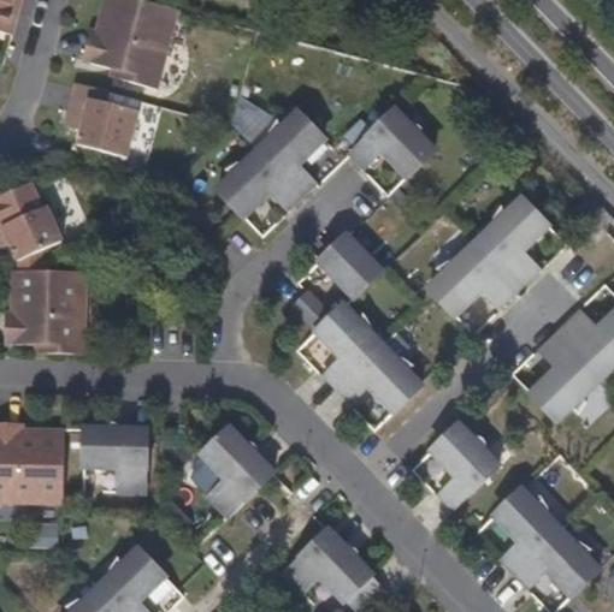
[(0,0),(0,30),(10,33),(18,0),(0,0)]
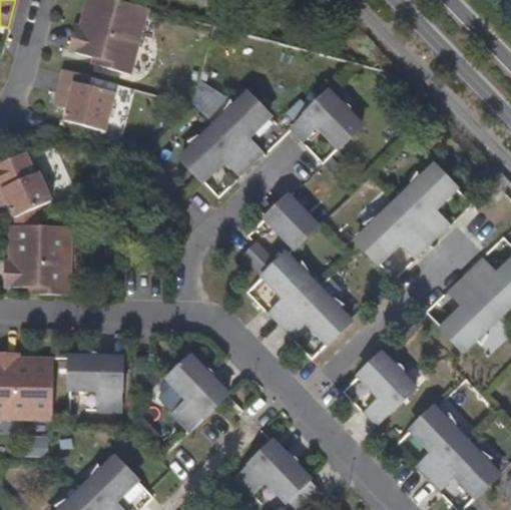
[(125,71),(143,4),(126,0),(82,0),(76,25),(71,23),(64,48),(87,54),(102,58),(100,64),(125,71)]
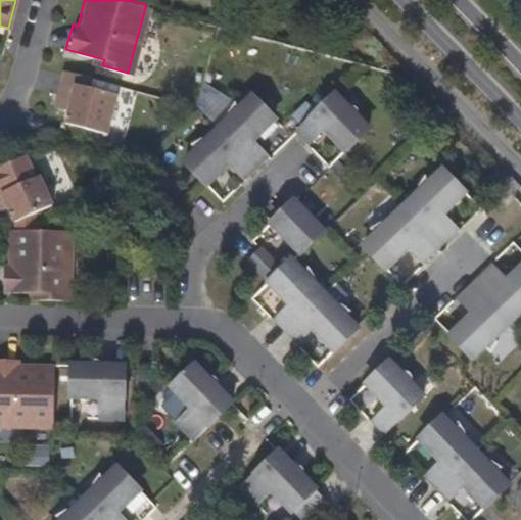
[(102,65),(104,59),(89,55),(87,61),(102,65)]
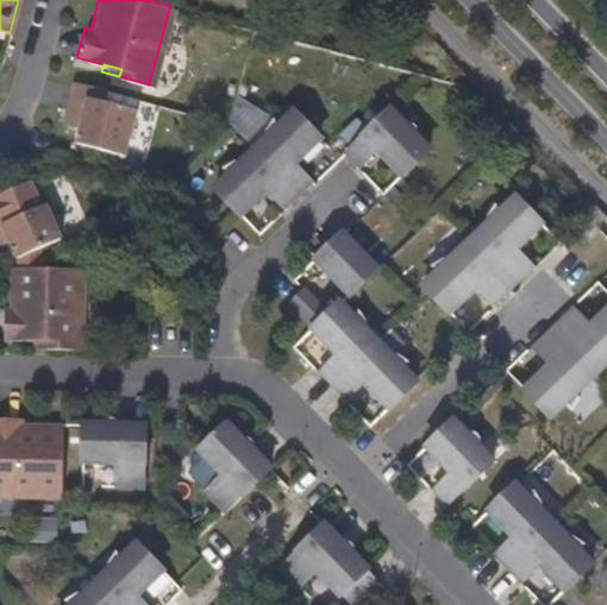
[(121,155),(136,108),(104,100),(105,88),(86,83),(73,80),(64,113),(79,117),(75,131),(72,140),(121,155)]
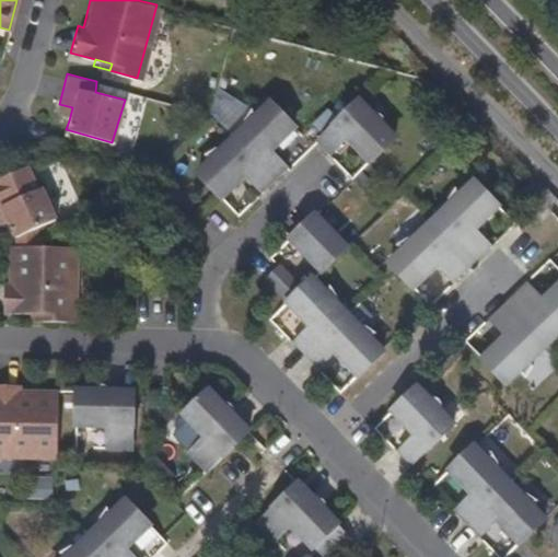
[(356,100),(315,138),(328,151),(345,135),(368,158),(391,137),(378,123),(379,116),(375,113),(371,116),(356,100)]
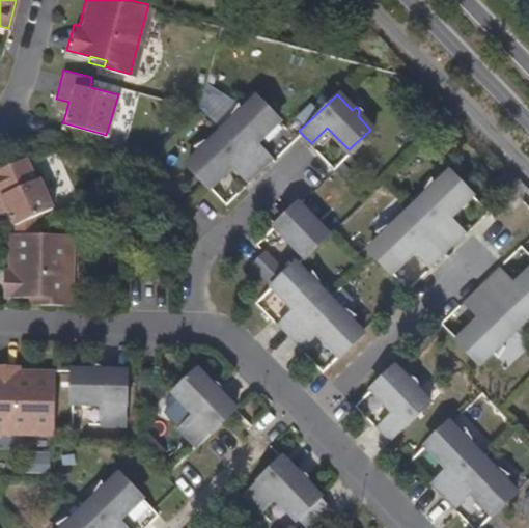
[(65,114),(68,102),(56,99),(53,110),(65,114)]
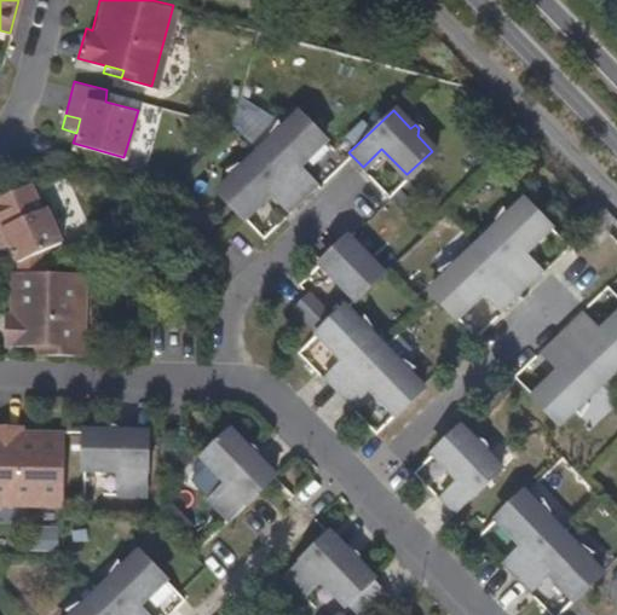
[(326,139),(303,115),(287,129),(281,123),(274,134),(277,138),(248,167),(244,163),(231,172),(237,177),(223,190),(247,215),(272,190),(290,209),(319,183),(300,163),(326,139)]
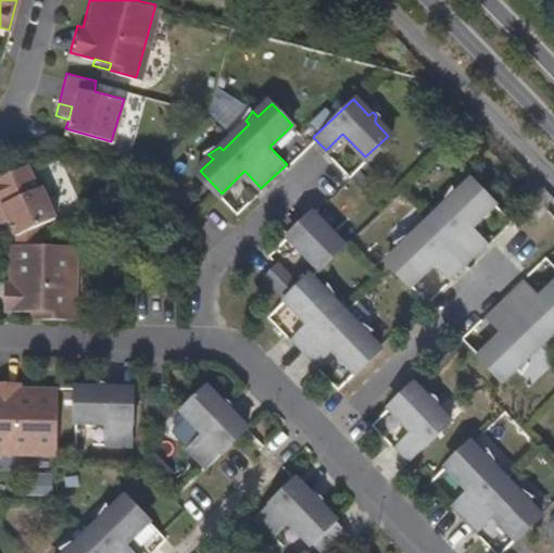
[(57,215),(25,163),(0,176),(0,211),(4,210),(9,218),(16,233),(39,224),(57,215)]
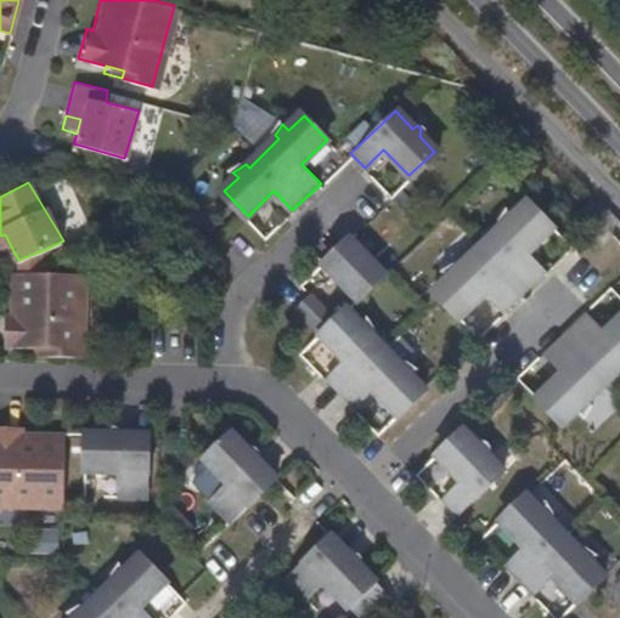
[(551,226),(527,200),(503,222),(497,216),(490,227),(494,231),(463,260),(461,256),(447,265),(454,270),(432,292),(457,317),(483,293),(501,311),(517,296),(499,278),(511,266),(529,285),(544,271),(524,251),(551,226)]
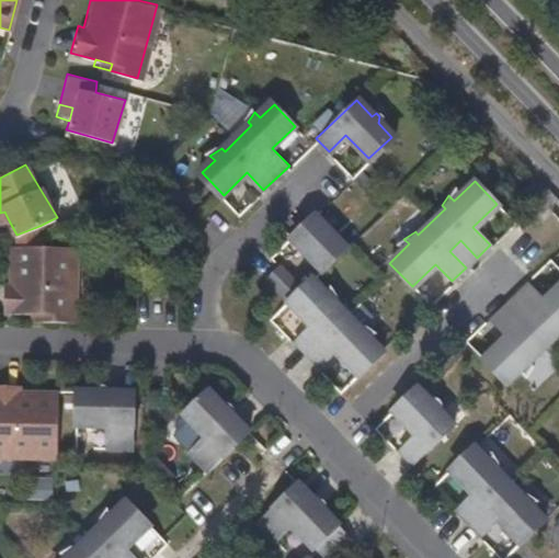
[(9,220),(4,212),(0,213),(0,218),(3,224),(9,220)]
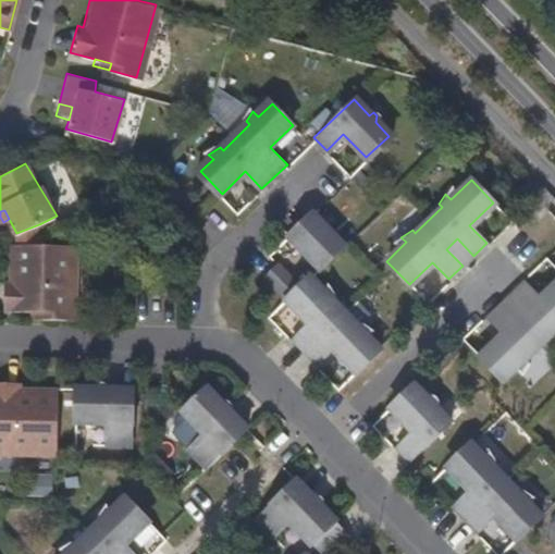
[(318,265),(341,244),(310,211),(287,233),(318,265)]
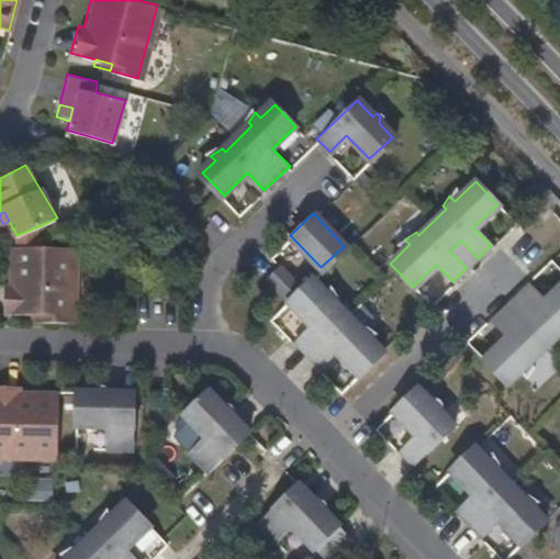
[(38,245),(40,226),(17,235),(17,244),(38,245)]
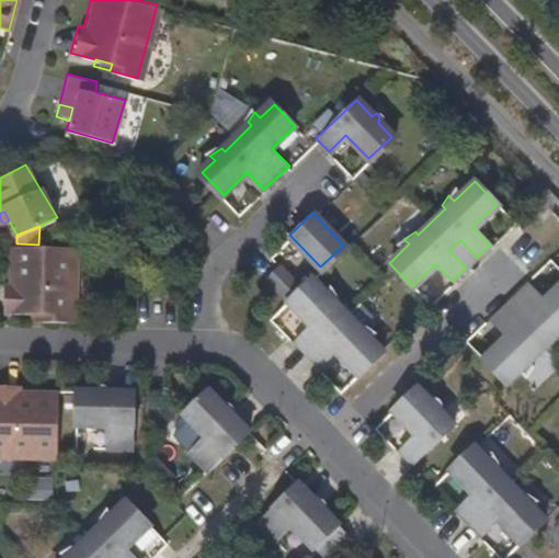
[(449,251),(466,268),(477,258),(460,240),(449,251)]
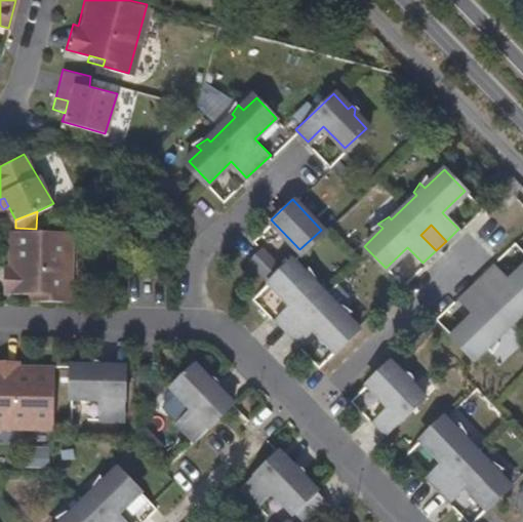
[(72,303),(74,230),(51,229),(36,229),(15,228),(11,228),(10,266),(15,266),(15,291),(30,291),(44,292),(44,303),(63,303),(72,303)]
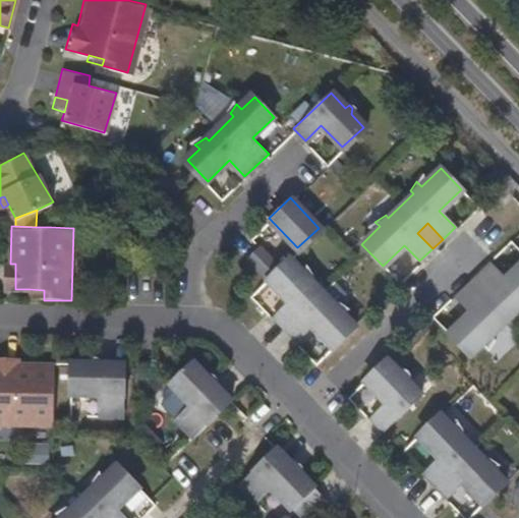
[(337,351),(358,331),(345,318),(350,312),(341,306),(337,309),(312,285),(315,283),(308,273),(304,277),(292,265),(284,274),(264,253),(251,266),(293,307),(278,323),(300,346),(316,331),(337,351)]
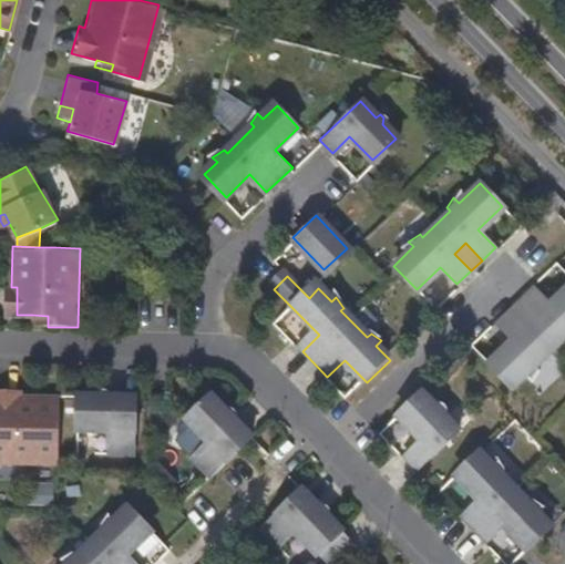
[(492,368),(515,392),(535,372),(541,378),(547,368),(544,365),(564,345),(564,298),(554,308),(538,291),(524,305),(540,321),(530,331),(513,315),(500,328),(515,345),(492,368)]
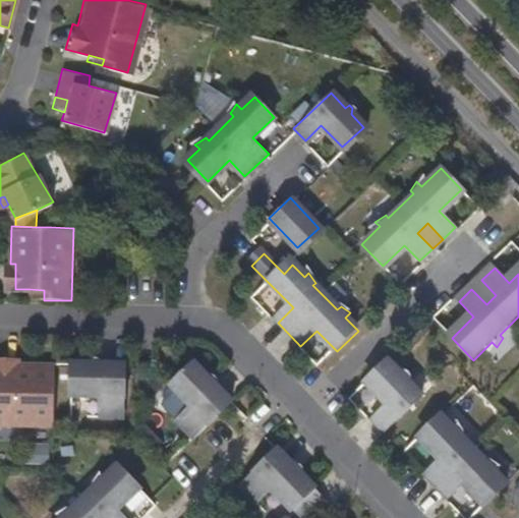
[(481,280),(471,289),(486,304),(496,295),(481,280)]
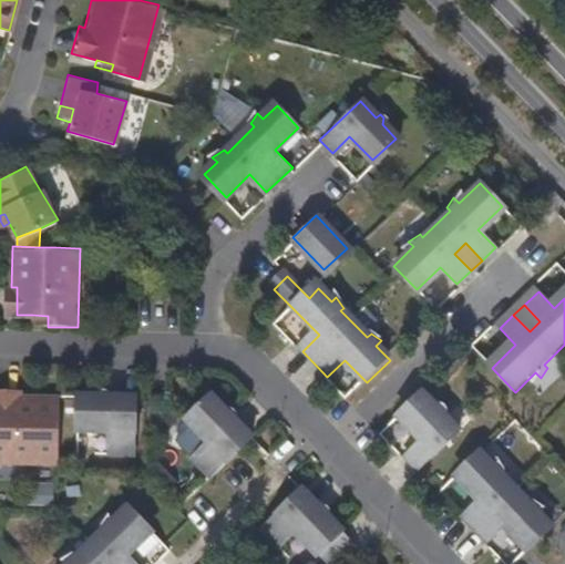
[(48,327),(48,316),(32,315),(32,326),(48,327)]
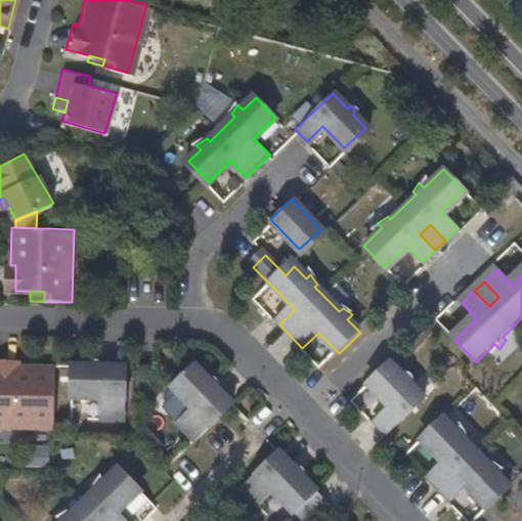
[(136,379),(136,357),(127,358),(128,379),(136,379)]
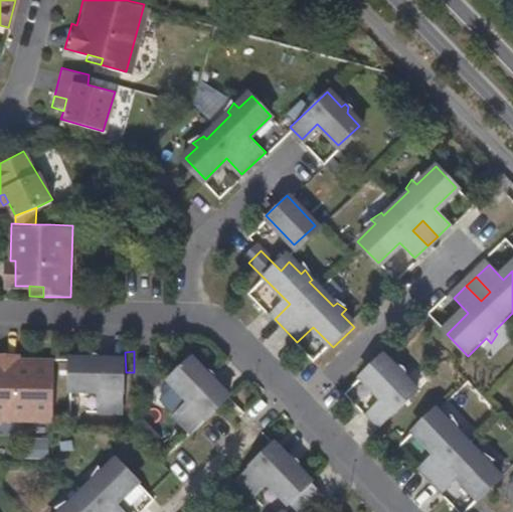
[(126,372),(125,352),(78,352),(79,390),(110,390),(109,410),(135,411),(134,372),(126,372)]
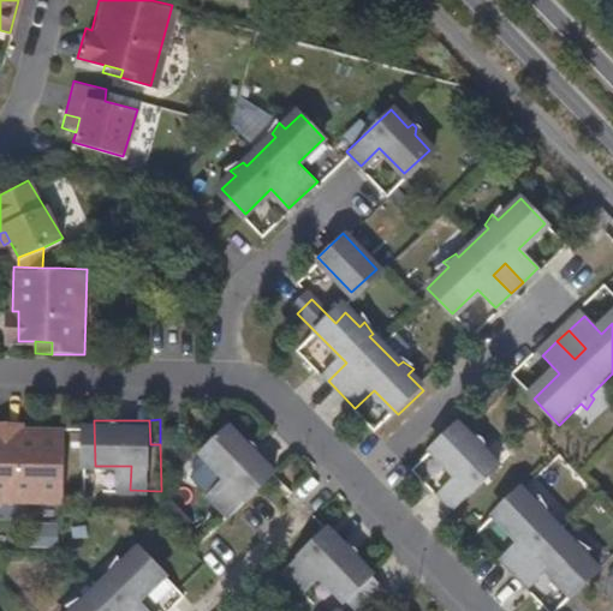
[(279,474),(228,421),(192,456),(218,483),(203,496),(231,522),(279,474)]
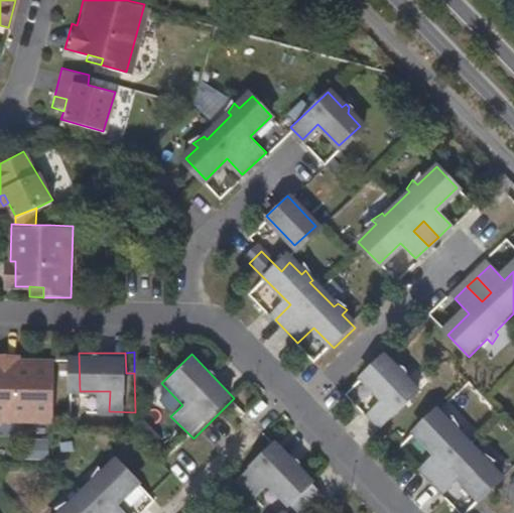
[(0,423),(52,422),(53,363),(18,364),(18,357),(0,357),(0,423)]
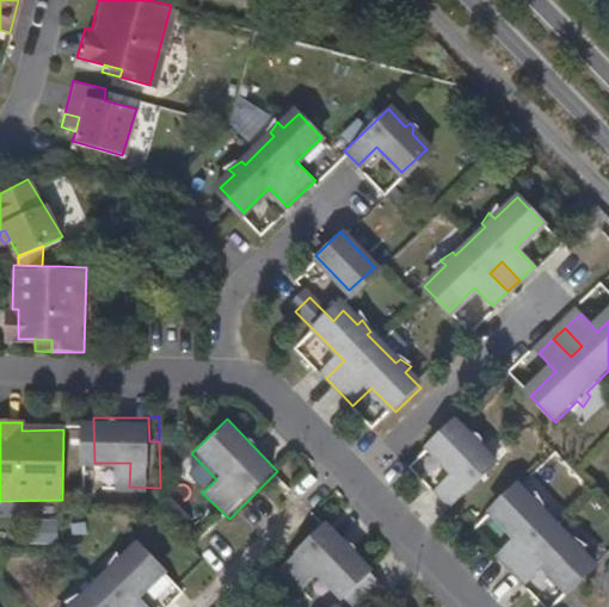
[(453,509),(497,466),(479,450),(484,445),(480,441),(472,441),(459,428),(434,451),(459,476),(440,495),(453,509)]
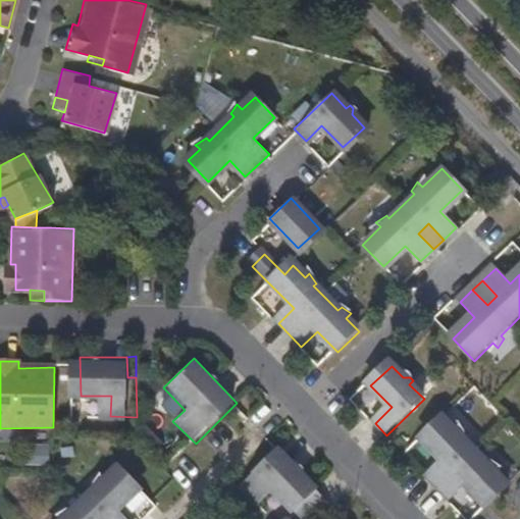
[(483,507),(505,486),(492,474),(498,469),(488,463),(485,466),(462,440),(465,437),(459,426),(454,431),(442,419),(421,438),(442,461),(424,476),(447,500),(463,484),(483,507)]
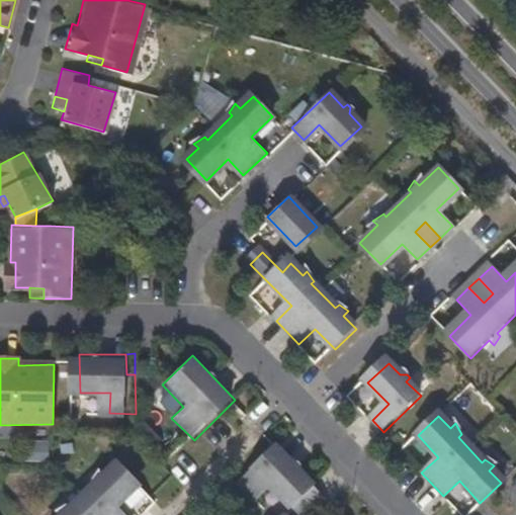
[(305,514),(326,496),(275,441),(236,480),(255,502),(267,491),(291,514),(305,514)]
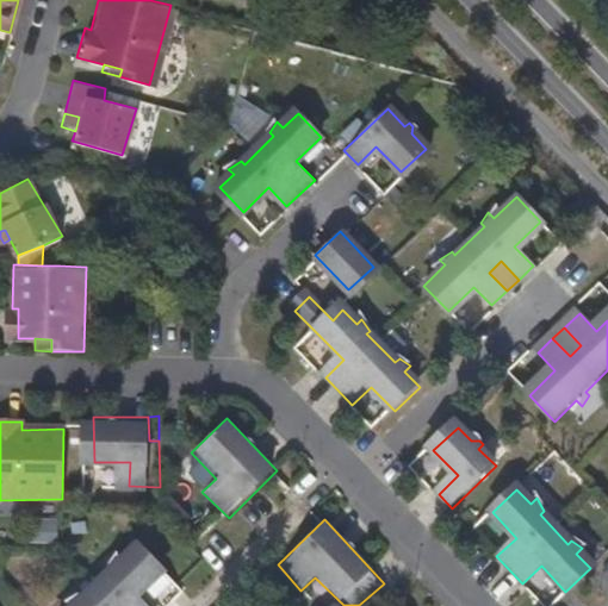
[(148,605),(142,600),(171,574),(137,541),(95,582),(118,605),(148,605)]
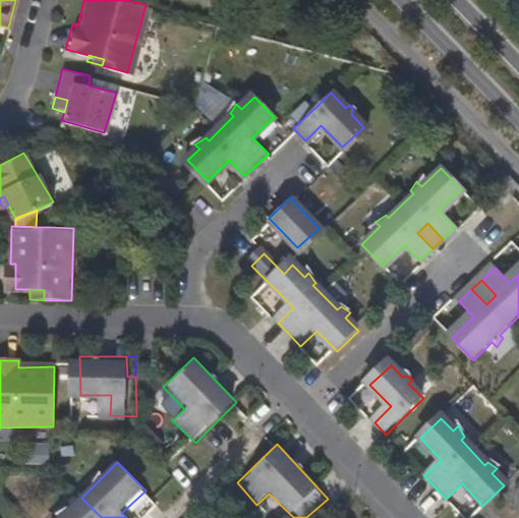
[(101,517),(81,498),(60,517),(101,517)]
